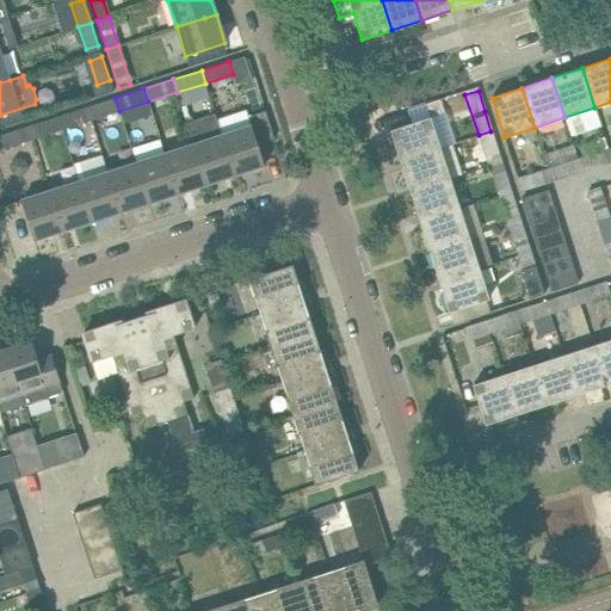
[(91,121),(119,111),(115,98),(86,107),(91,121)]
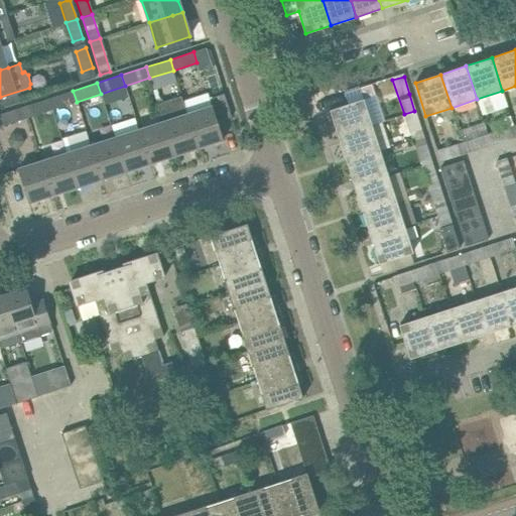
[(206,93),(210,107),(187,114),(199,147),(223,139),(216,116),(225,113),(217,89),(206,93)]
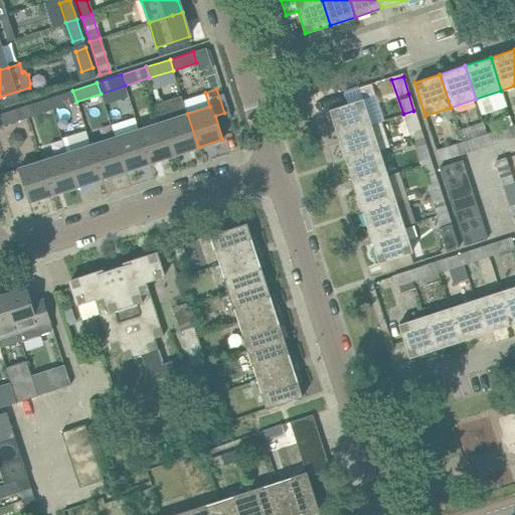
[(52,109),(76,102),(72,91),(48,99),(52,109)]
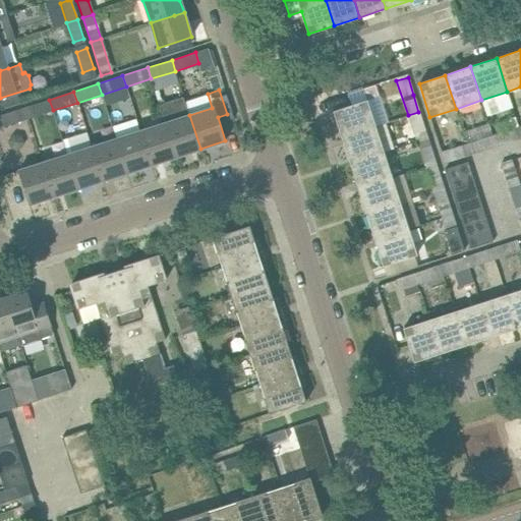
[(158,105),(164,123),(165,123),(176,157),(200,149),(189,115),(188,115),(182,97),(158,105)]
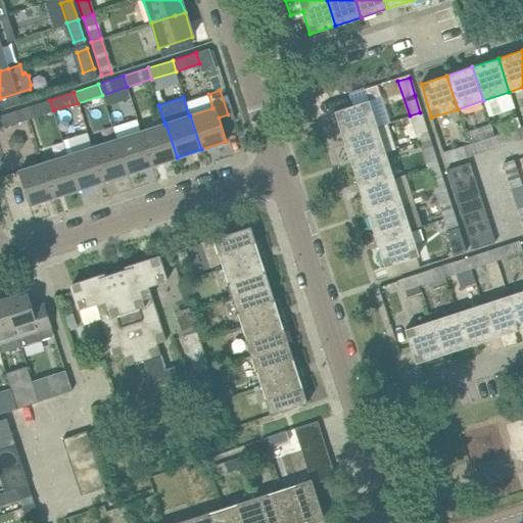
[(28,119),(53,110),(49,100),(25,107),(28,119)]
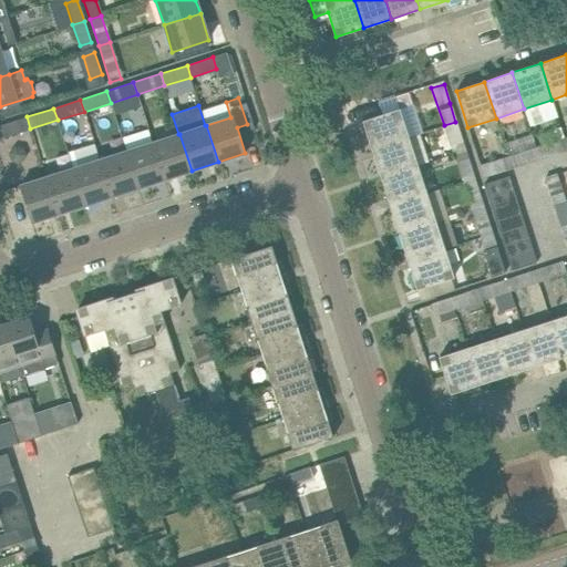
[(371,150),(408,137),(399,109),(362,121),(371,150)]
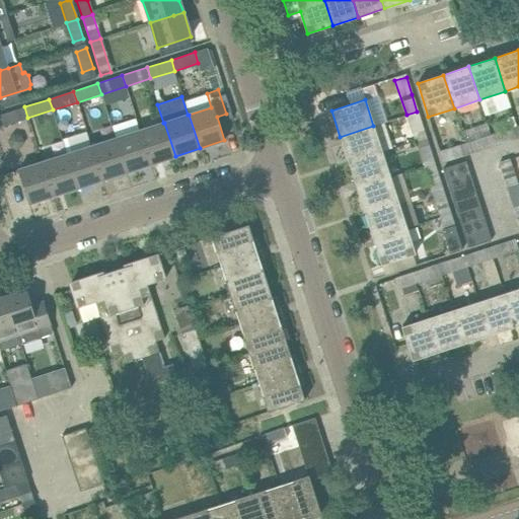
[(27,118),(24,106),(0,114),(0,119),(2,126),(27,118)]
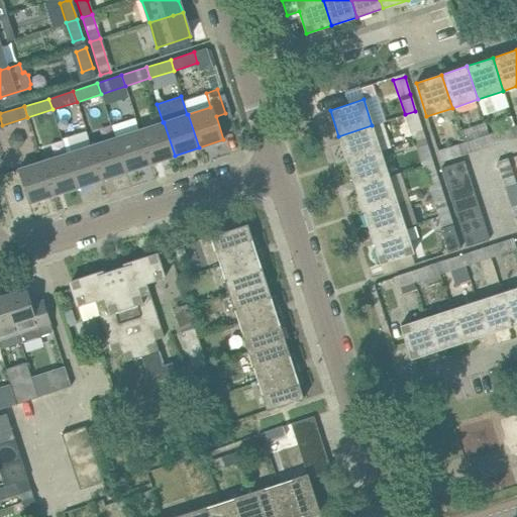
[(413,140),(424,136),(415,111),(405,114),(413,140)]
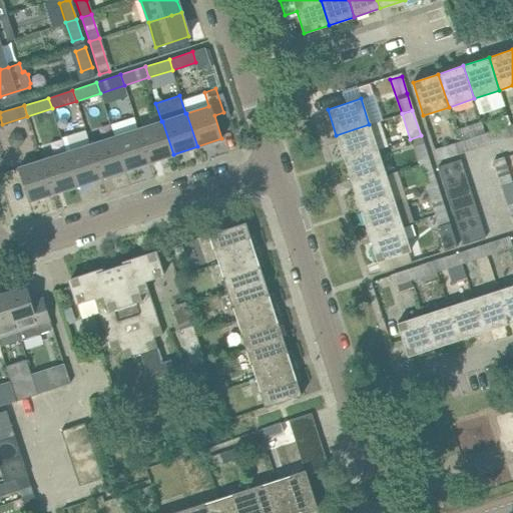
[(162,121),(161,121),(138,128),(149,162),(173,154),(162,121)]
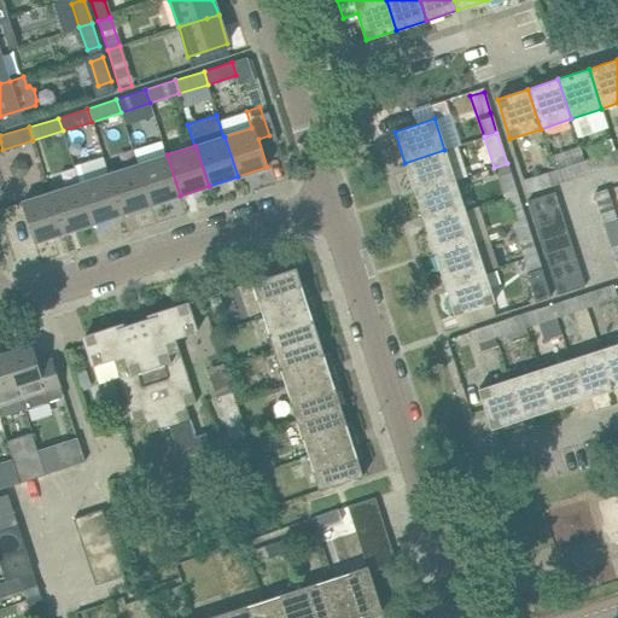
[(455,180),(444,150),(404,163),(415,193),(455,180)]
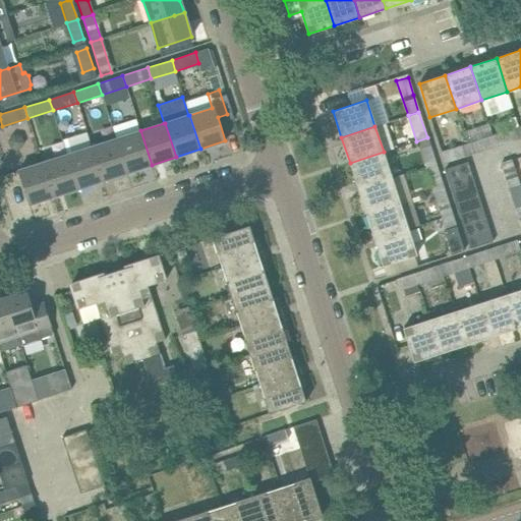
[(497,146),(515,140),(511,129),(493,135),(497,146)]
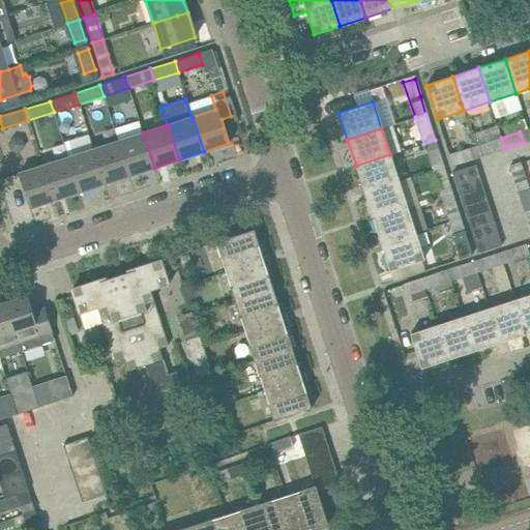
[(154,168),(143,133),(118,141),(129,175),(154,168)]
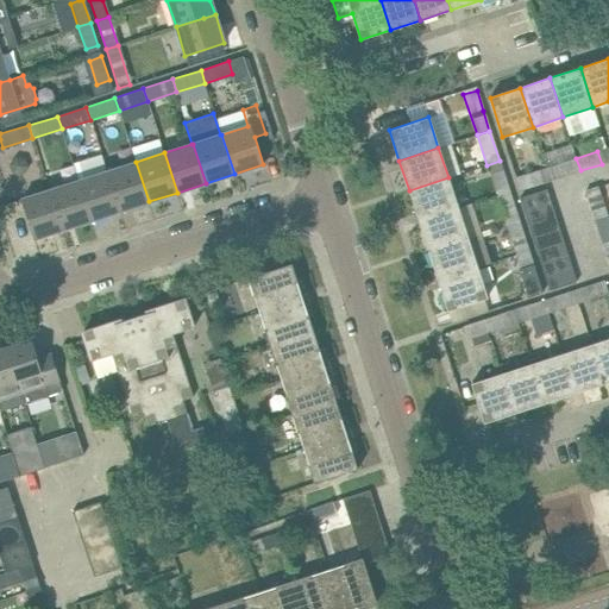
[(102,156),(63,168),(67,181),(106,169),(102,156)]
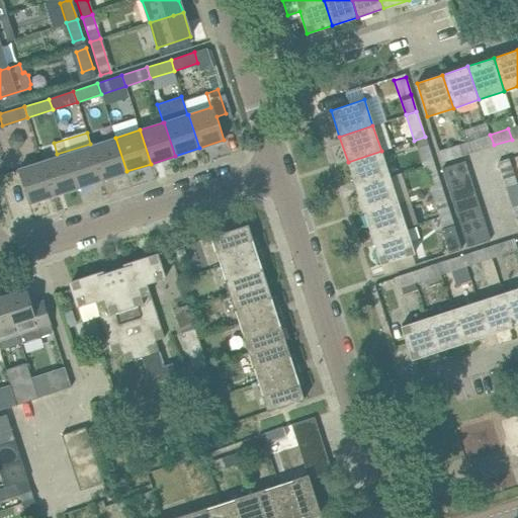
[(494,145),(490,135),(472,141),(476,151),(494,145)]
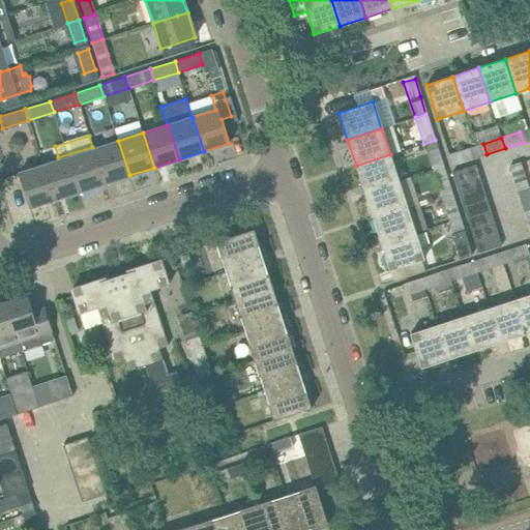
[(432,170),(443,167),(435,140),(423,144),(432,170)]
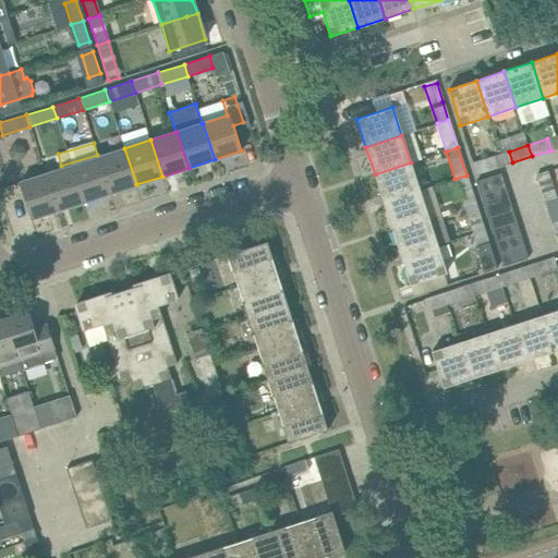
[(136,184),(124,148),(98,157),(110,193),(136,184)]
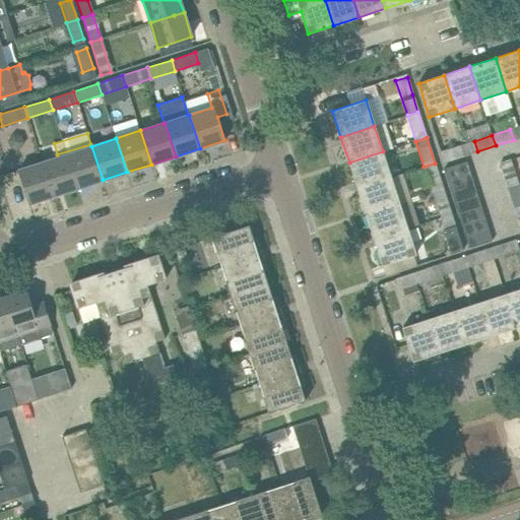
[(462,156),(458,145),(440,151),(443,163),(462,156)]
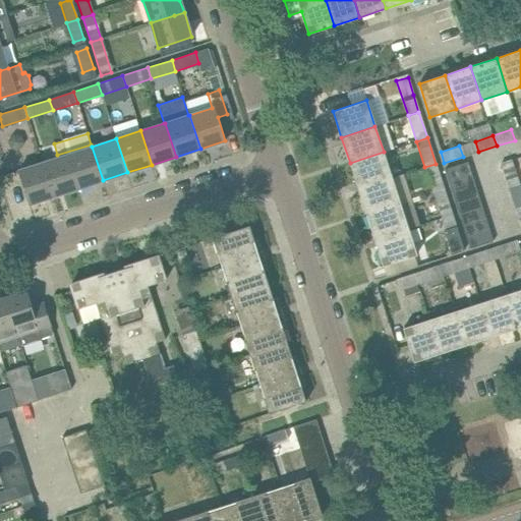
[(103,180),(92,147),(67,155),(78,188),(103,180)]
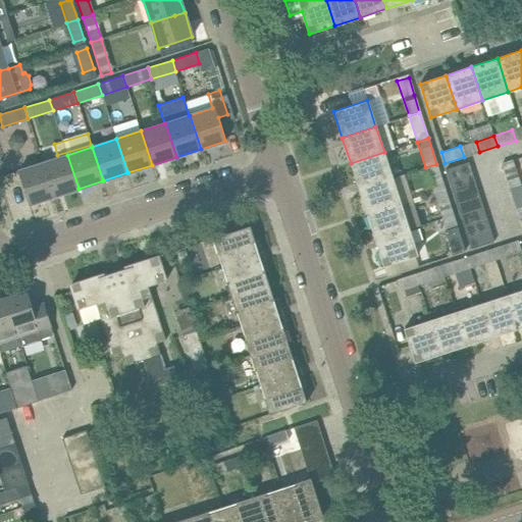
[(393,177),(384,152),(351,163),(359,189),(393,177)]
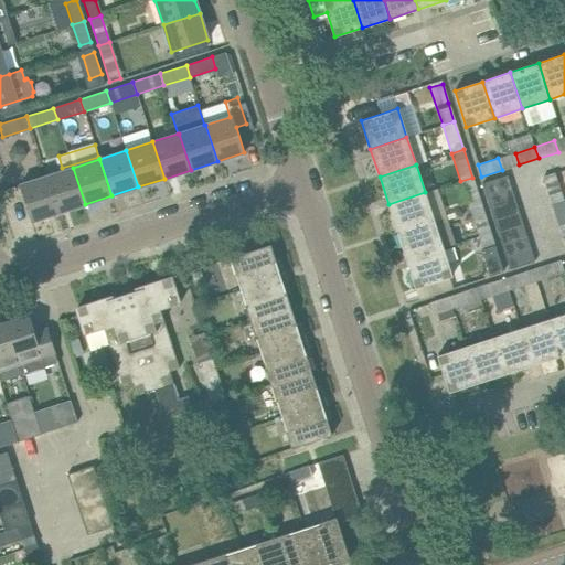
[(85,204),(73,168),(46,177),(57,213),(85,204)]
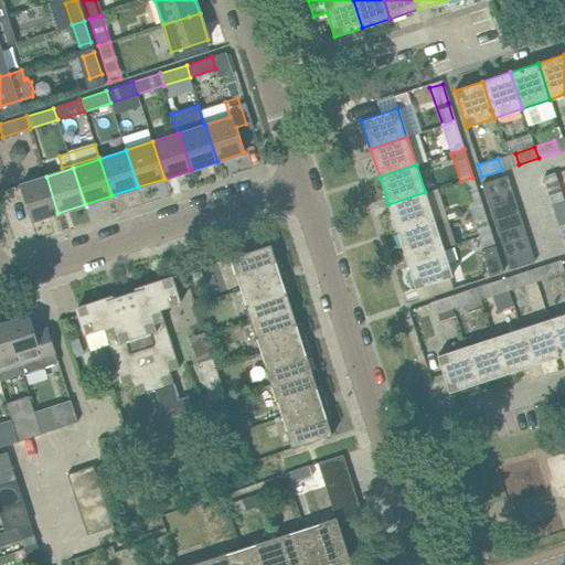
[(486,182),(481,184),(484,196),(511,188),(508,176),(486,182)]
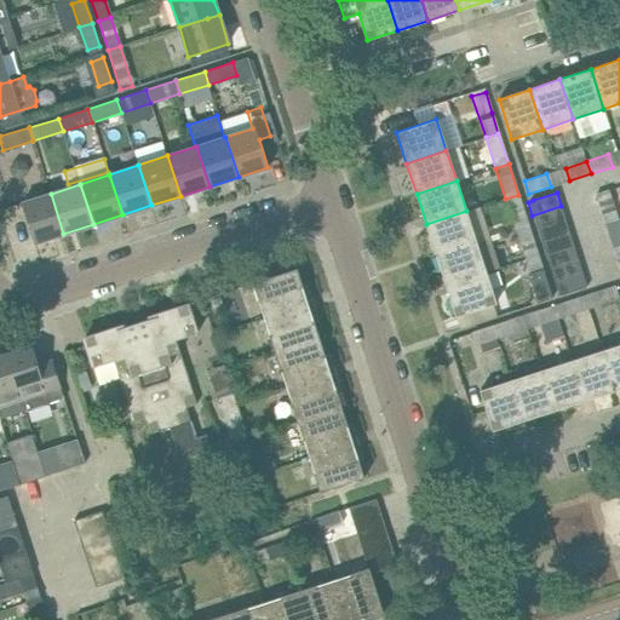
[(63,234),(51,194),(22,204),(34,244),(63,234)]
